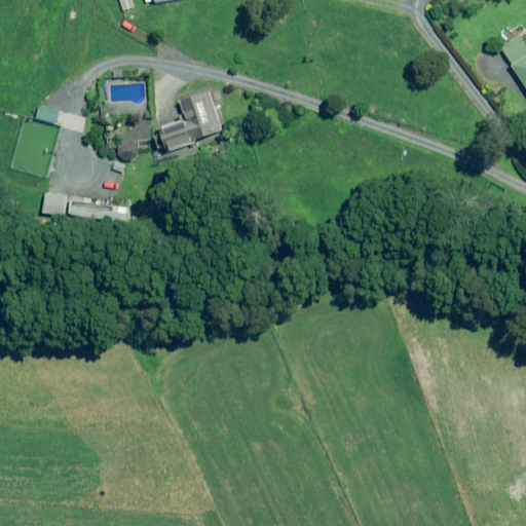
[(525,45),(520,36),(501,48),(525,85),(525,45)]
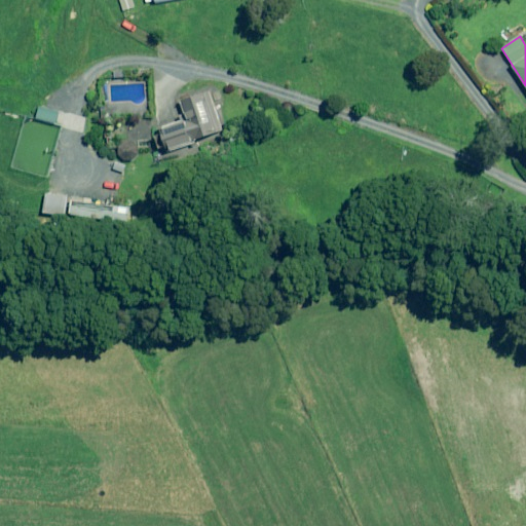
[(222,132),(211,94),(183,102),(189,122),(162,129),(168,151),(197,142),(196,140),(222,132)]
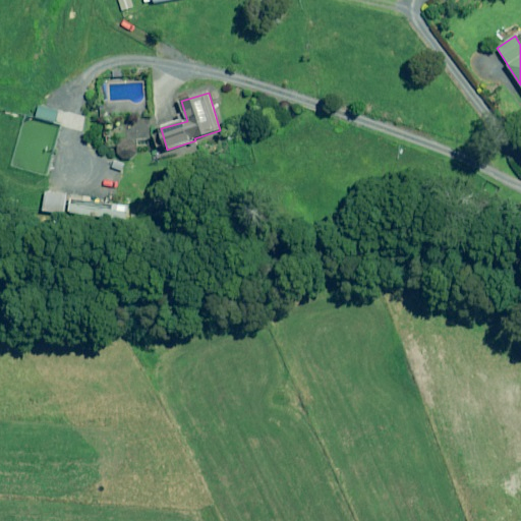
[(139,145),(124,138),(118,155),(133,161),(139,145)]
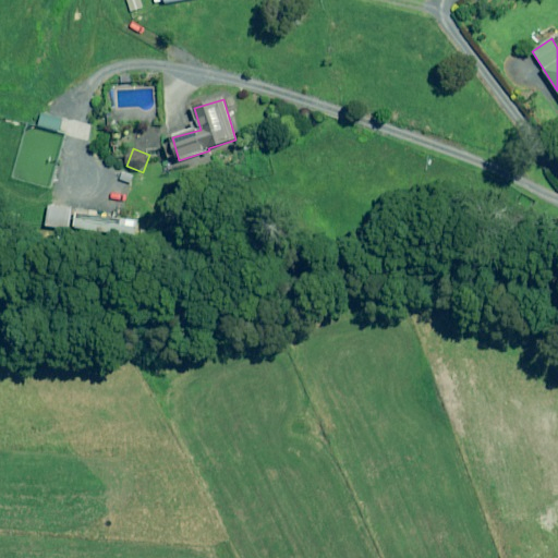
[(73,208),(49,205),(47,226),(70,229),(73,208)]
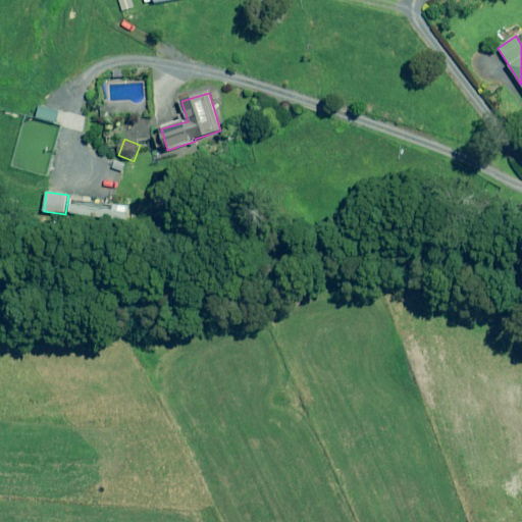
[(126,204),(76,197),(74,214),(124,221),(126,204)]
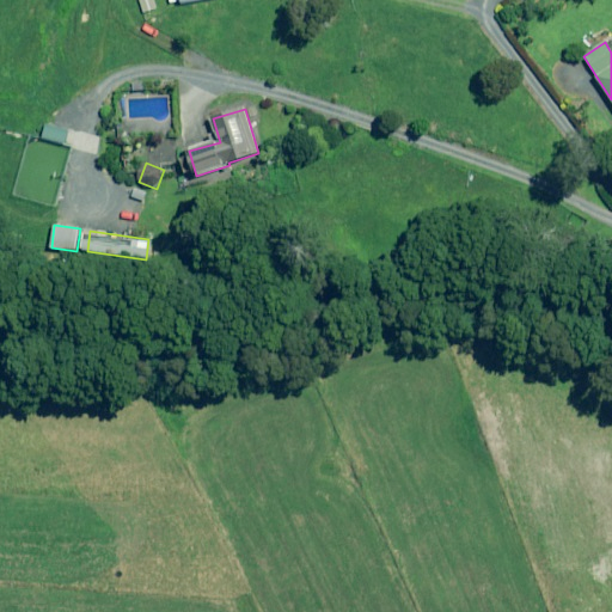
All buildings are outlined.
